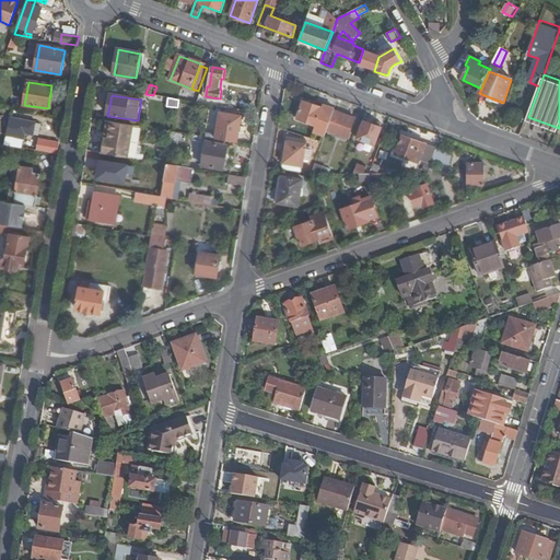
[(323,107),(303,101),(296,118),(316,125),(314,131),(325,136),(327,130),(328,129),(334,112),(335,109),(324,105),(323,107)]
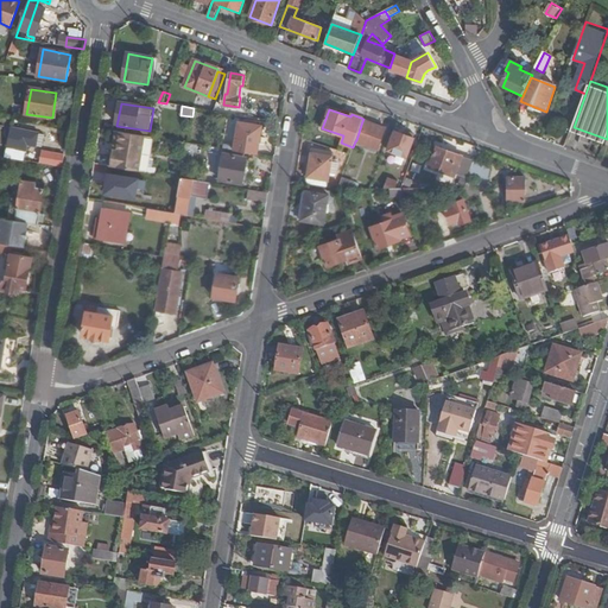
[(386,128),(363,119),(362,121),(356,140),(355,141),(378,150),(386,128)]
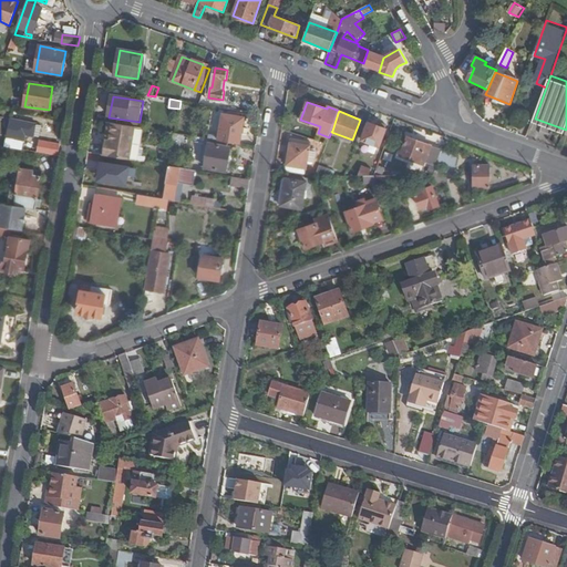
[(220,142),(240,145),(245,117),(225,114),(220,142)]
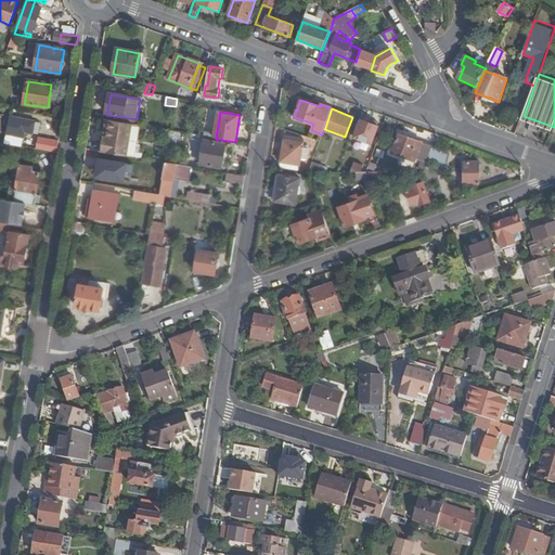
[(7,144),(23,146),(25,133),(35,134),(36,124),(11,119),(7,144)]
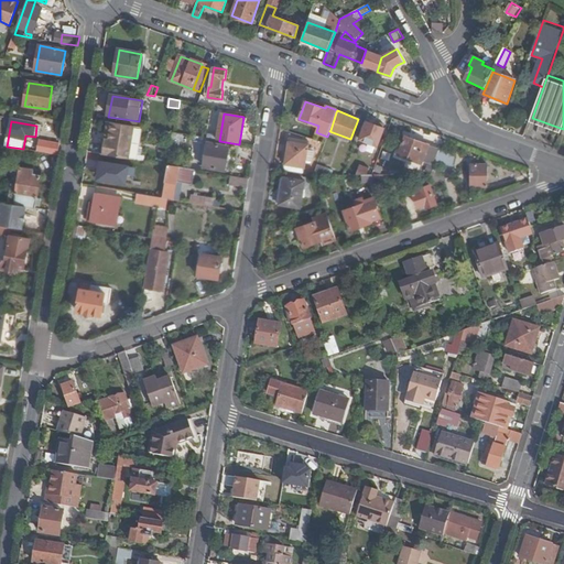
[(376,125),(367,121),(361,139),(378,145),(384,128),(383,128),(384,125),(377,121),(376,125)]
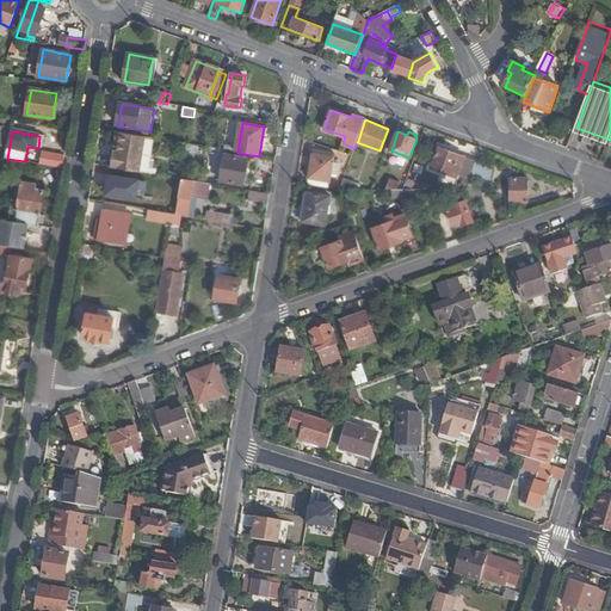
[(152,139),(116,133),(113,144),(116,144),(115,152),(111,168),(147,174),(152,139)]
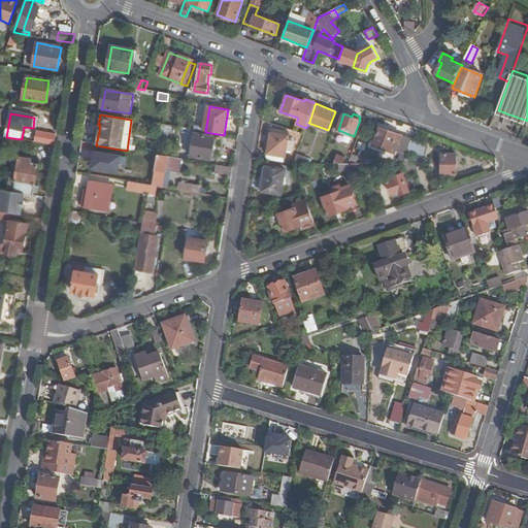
[(402,135),(380,127),(373,144),(396,153),(402,135)]
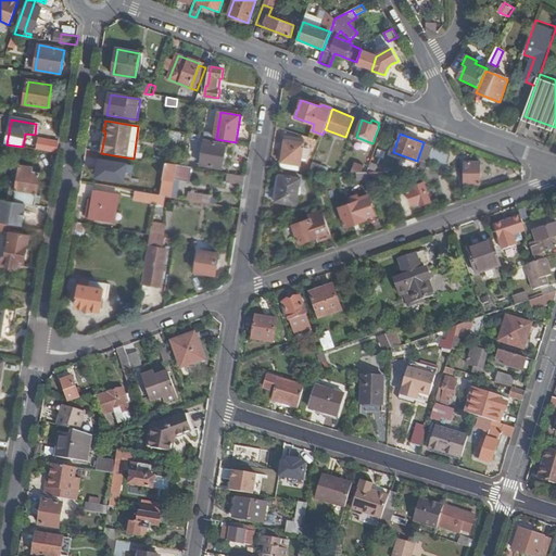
[(286,137),(282,162),(301,165),(304,140),(286,137)]
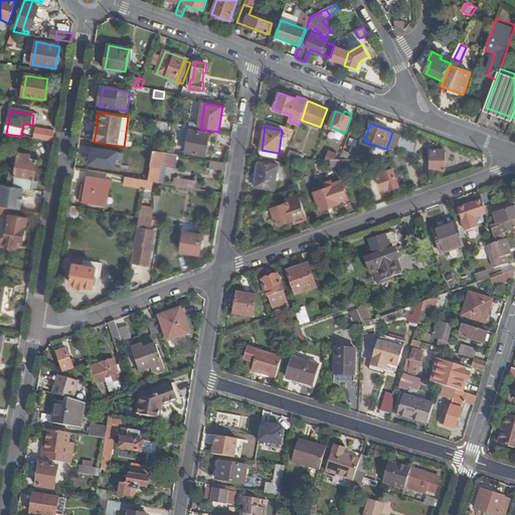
[(36,138),(54,141),(55,132),(38,129),(36,138)]
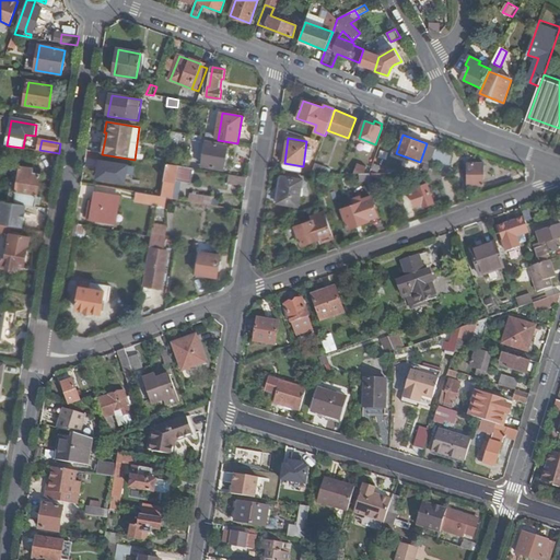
[(229,147),(207,142),(202,166),(224,171),(229,147)]
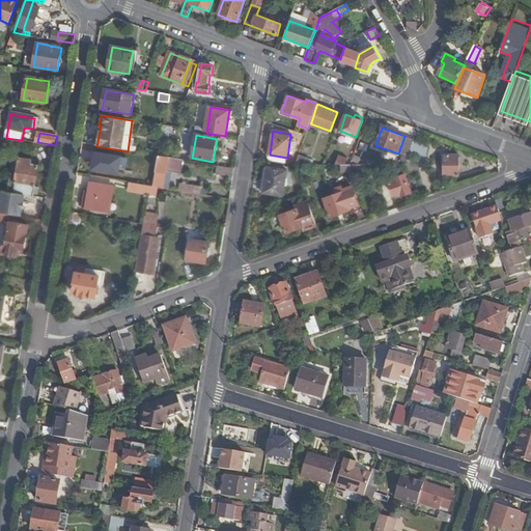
[(429,145),(415,140),(411,149),(426,155),(429,145)]
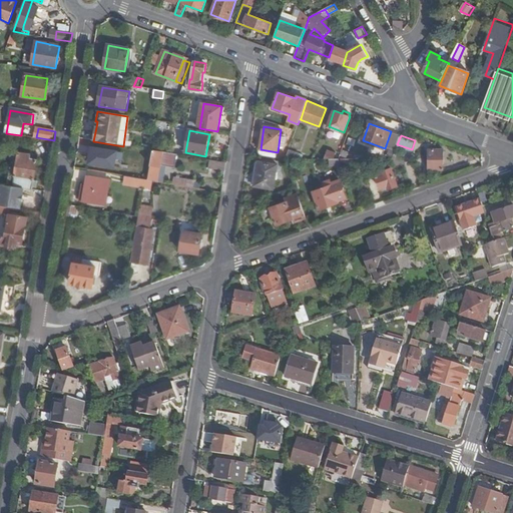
[(116,150),(91,146),(88,162),(113,166),(116,150)]
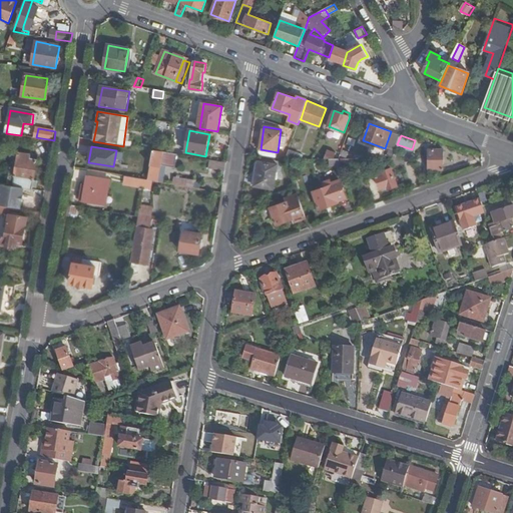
[(299,152),(289,149),(286,159),(299,159),(299,152)]
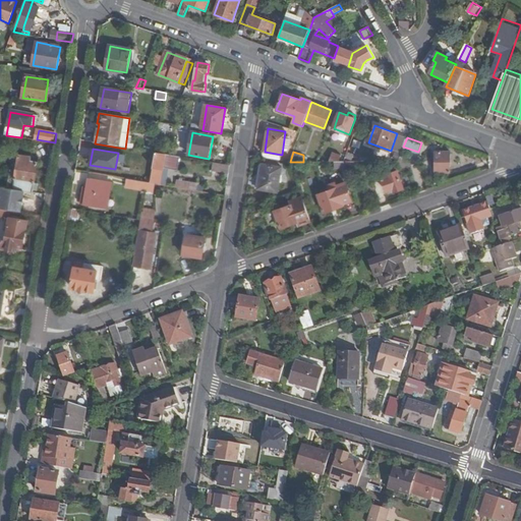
[(451,153),(436,152),(436,172),(451,172),(451,153)]
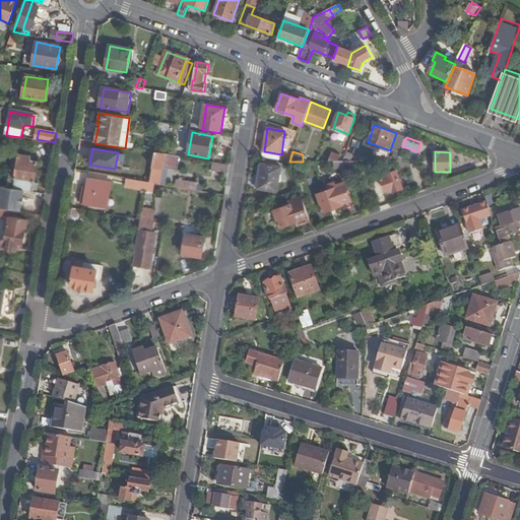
[(332,152),(329,161),(338,161),(340,155),(332,152)]
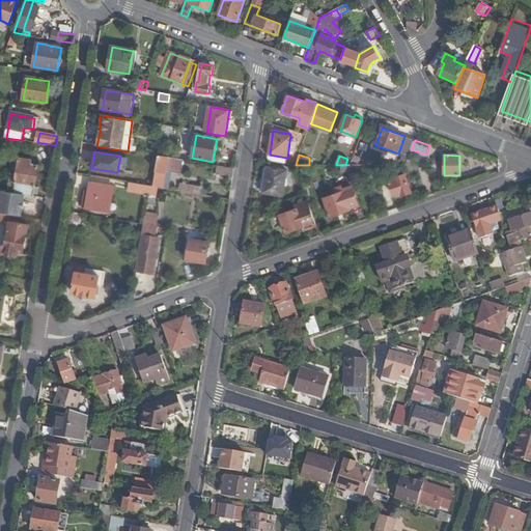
[(169,158),(159,157),(155,188),(159,188),(164,189),(169,158)]
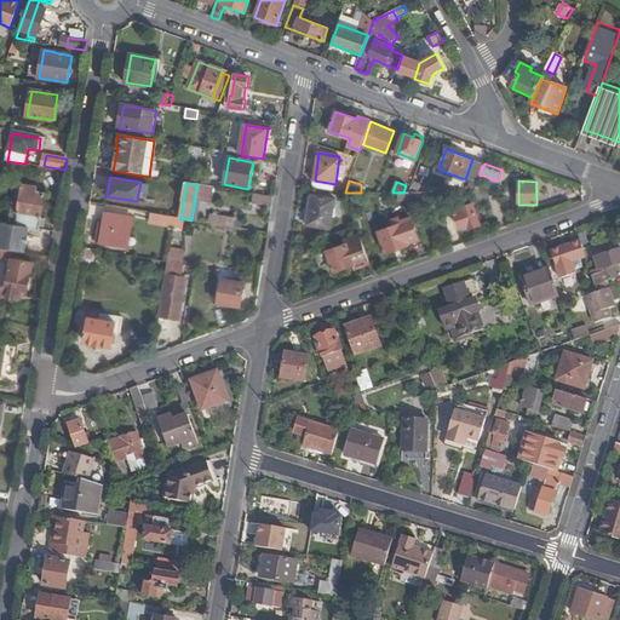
[(15,206),(12,224),(40,228),(40,227),(45,227),(46,217),(42,217),(46,194),(38,193),(38,188),(26,187),(23,194),(15,191),(13,206),(15,206)]
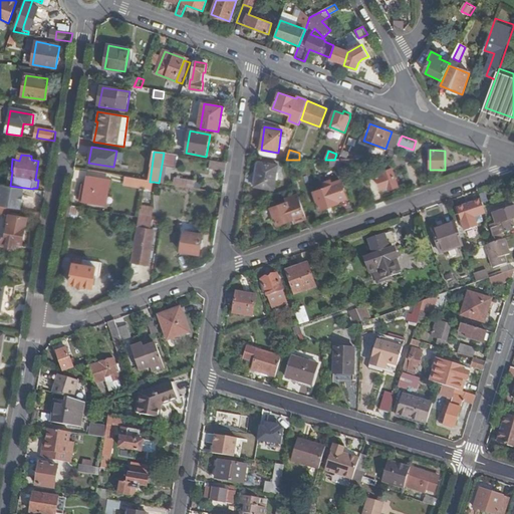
[(259,161),(255,185),(274,189),(278,165),(259,161)]
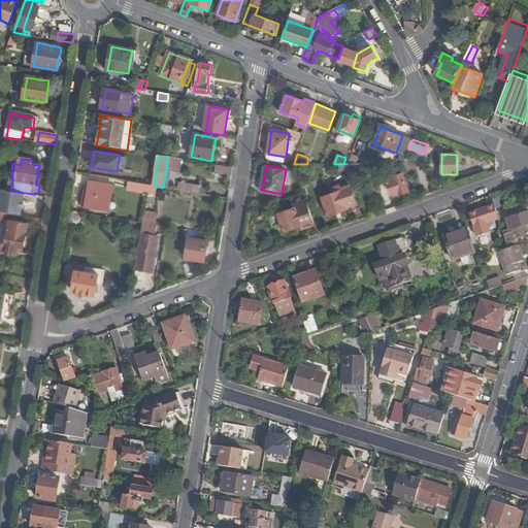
[(232,177),(234,169),(217,166),(217,173),(232,177)]
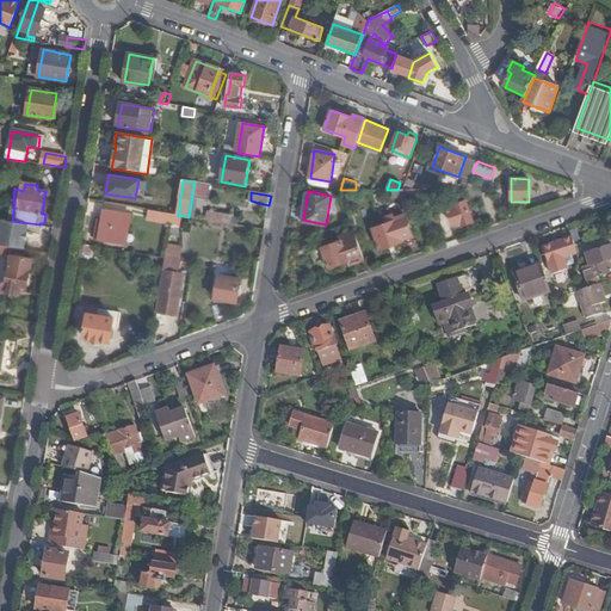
[(456,207),(448,210),(454,224),(462,221),(463,224),(474,221),(466,199),(456,203),(456,207)]
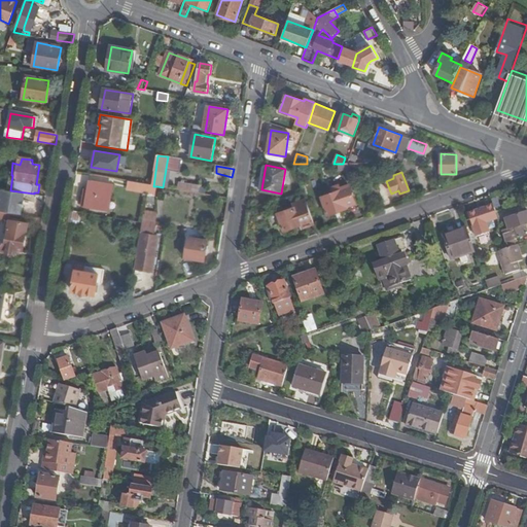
[(114,186),(94,182),(93,189),(91,189),(86,207),(110,211),(114,186)]
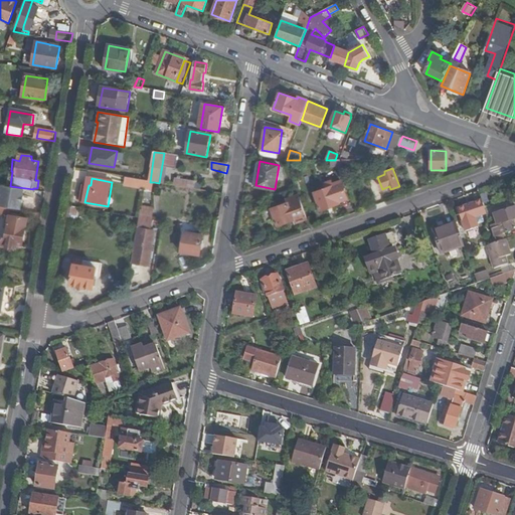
[(147,181),(126,178),(125,186),(146,190),(147,181)]
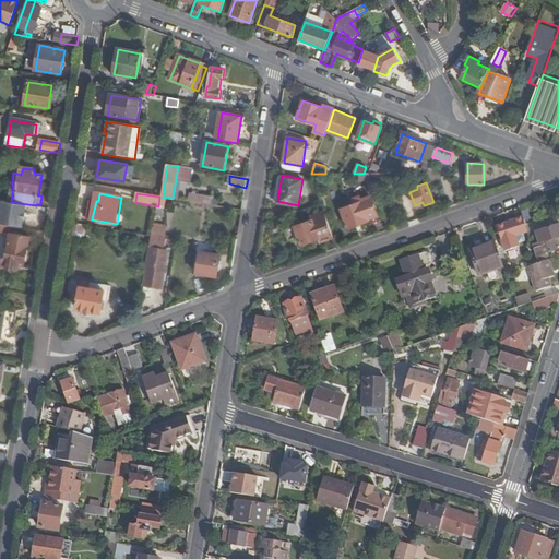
[(188,202),(211,205),(212,197),(190,193),(188,202)]
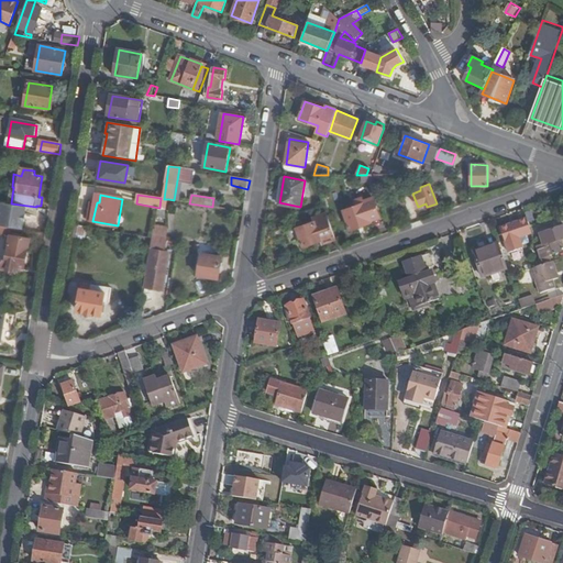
[(343,210),(351,229),(372,221),(371,219),(379,216),(374,199),(364,202),(361,195),(353,197),(355,206),(343,210)]
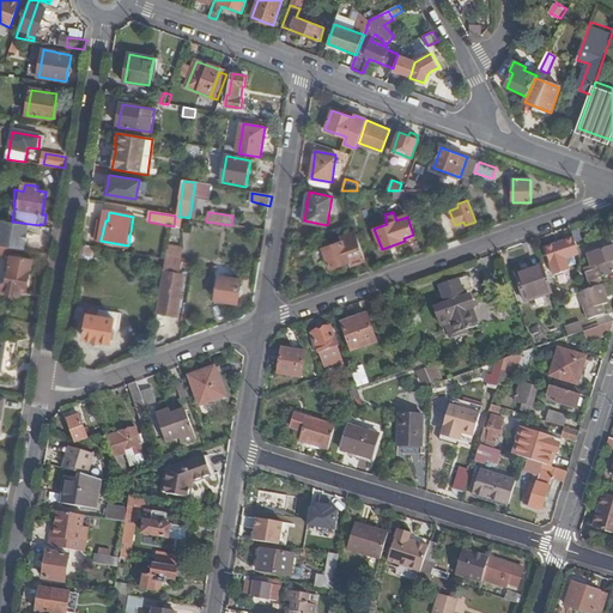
[(183,217),(178,217),(175,216),(174,226),(181,228),(183,217)]
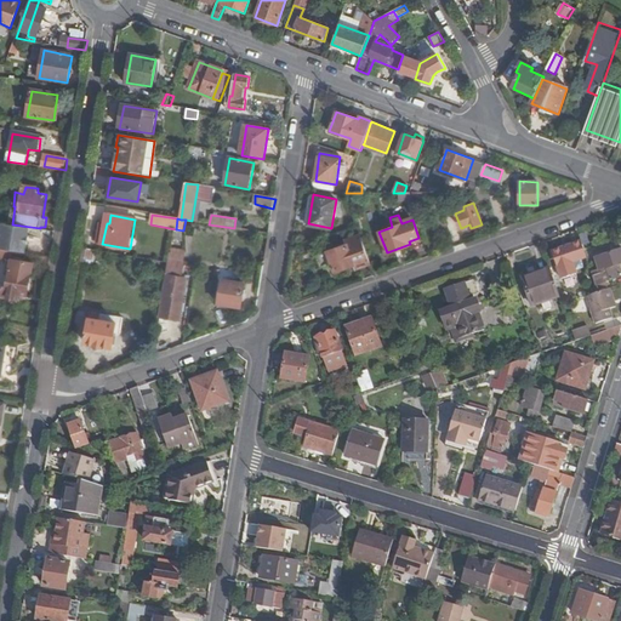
[(0,248),(11,250),(24,252),(29,227),(3,222),(0,234),(0,248)]
